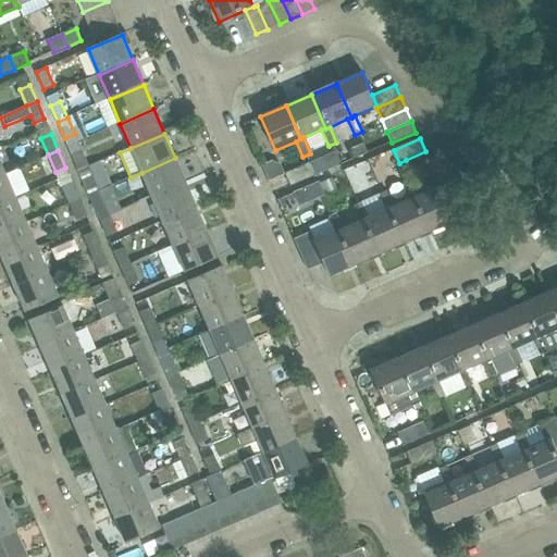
[(78,171),(88,166),(82,150),(71,155),(78,171)]
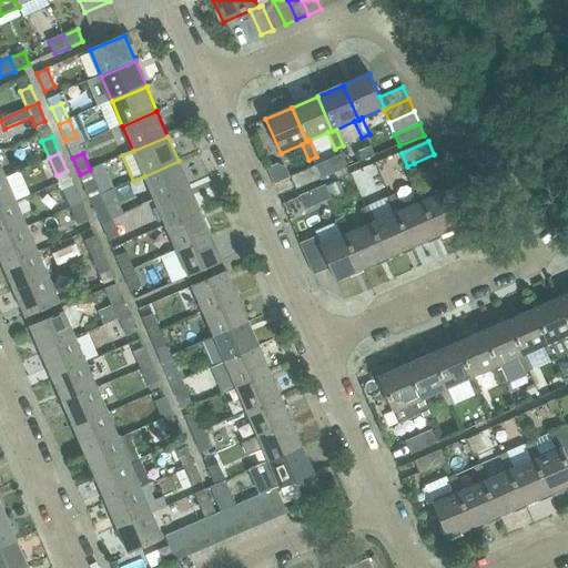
[(155,201),(190,186),(179,161),(144,176),(155,201)]
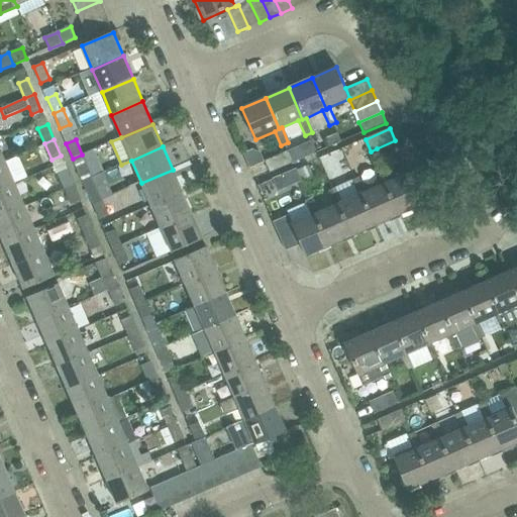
[(298,146),(288,150),(293,163),(303,159),(298,146)]
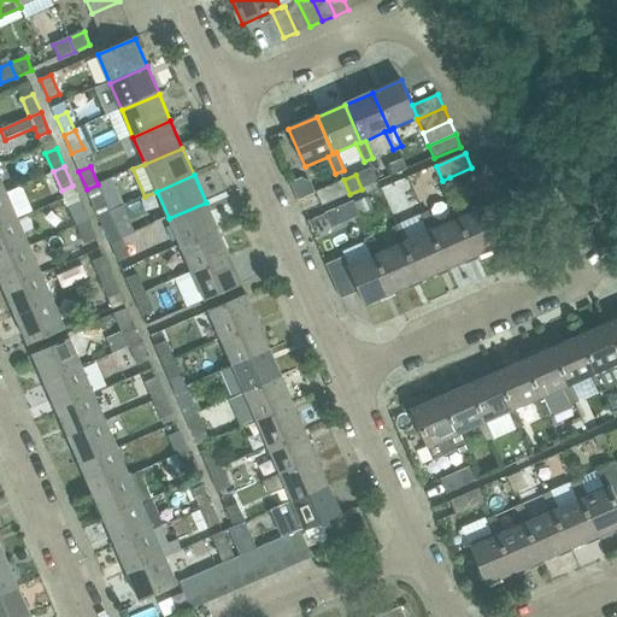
[(404,177),(380,189),(392,216),(417,204),(404,177)]
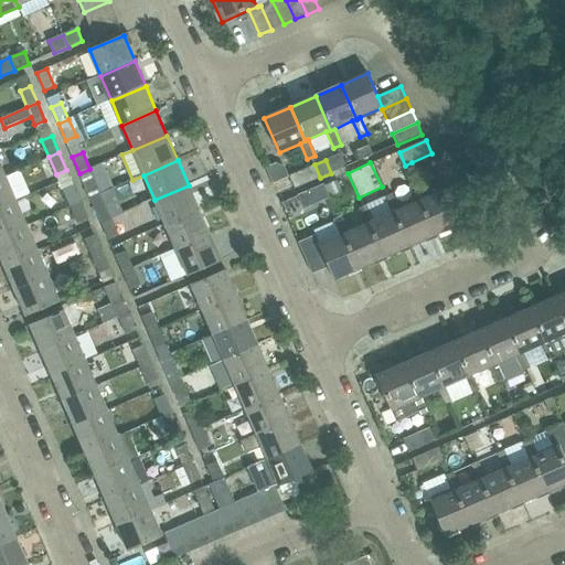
[(295,189),(315,180),(320,178),(315,164),(289,177),(295,189)]
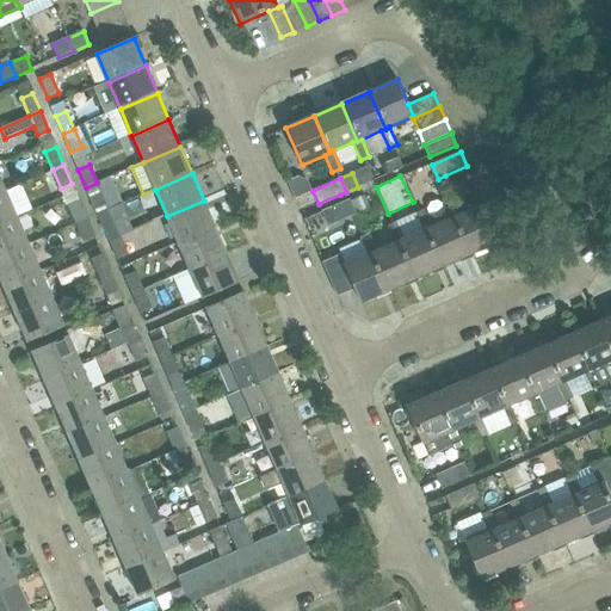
[(97,183),(86,187),(98,214),(123,203),(117,192),(111,195),(104,179),(97,183)]
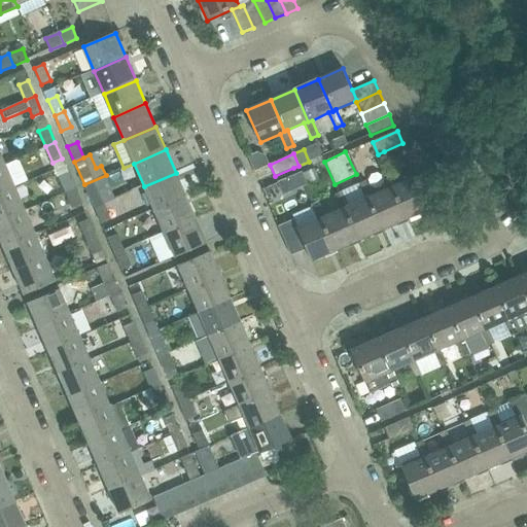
[(0,192),(15,186),(5,164),(0,166),(0,192)]
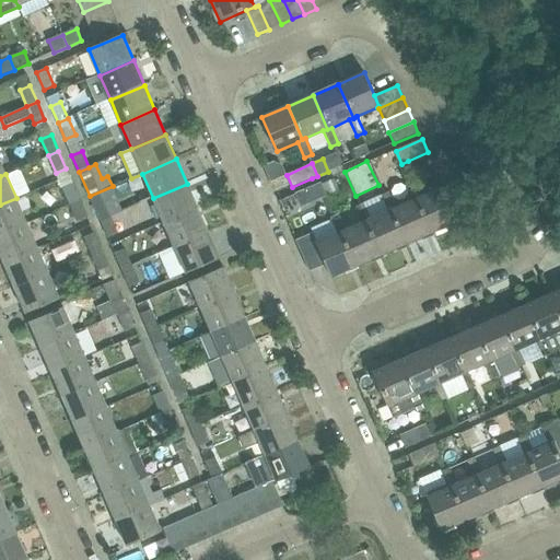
[(335,179),(323,185),(327,196),(340,190),(335,179)]
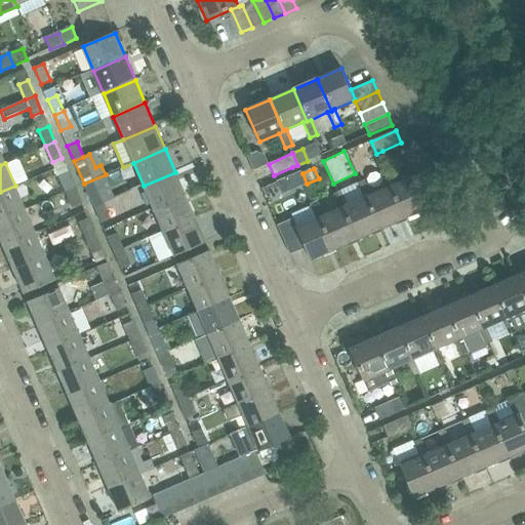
[(382,229),(406,218),(392,187),(396,185),(389,170),(379,173),(387,188),(372,195),(368,197),(382,229)]
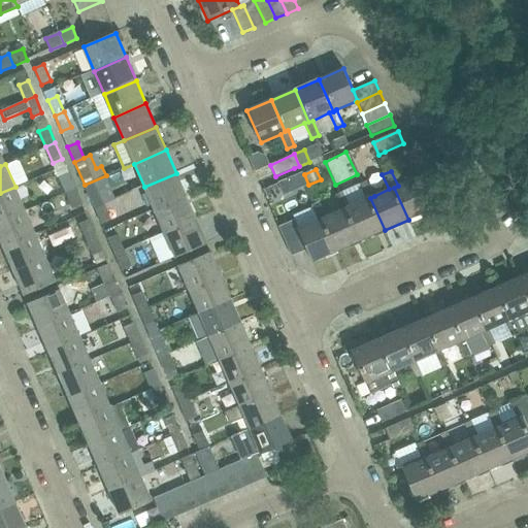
[(302,172),(278,183),(284,196),(308,185),(302,172)]
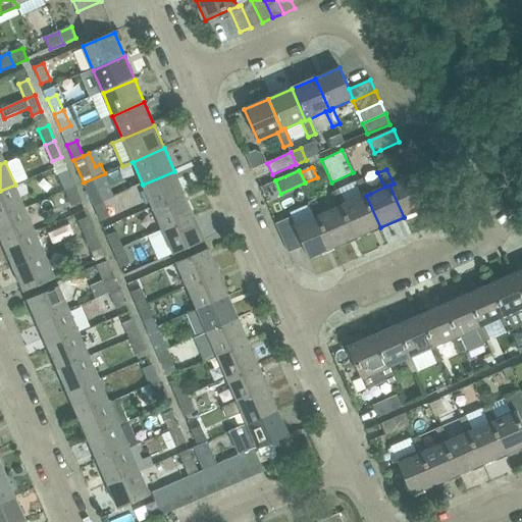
[(64,191),(74,187),(67,171),(58,175),(64,191)]
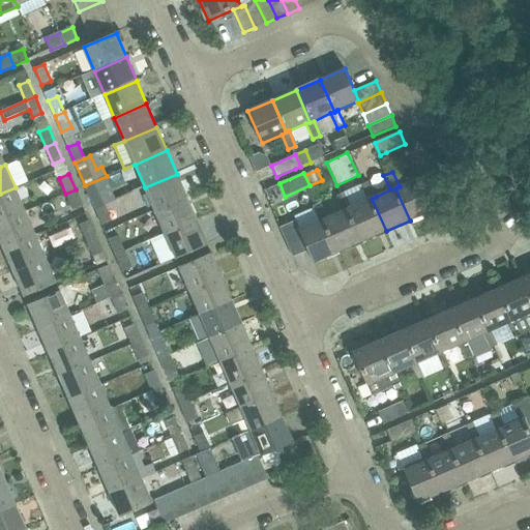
[(187,197),(177,174),(145,187),(154,211),(187,197)]
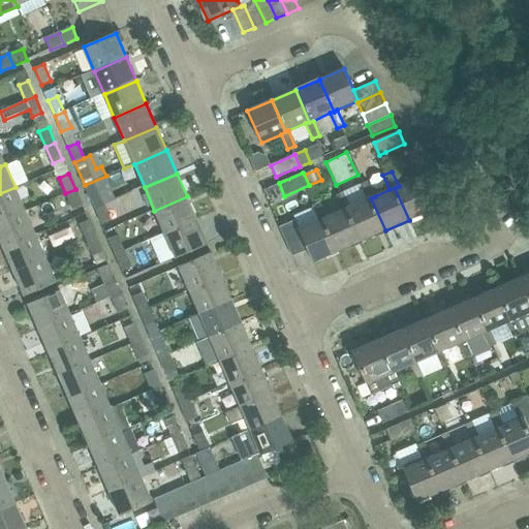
[(110,185),(106,176),(85,185),(95,209),(104,205),(112,201),(104,187),(110,185)]
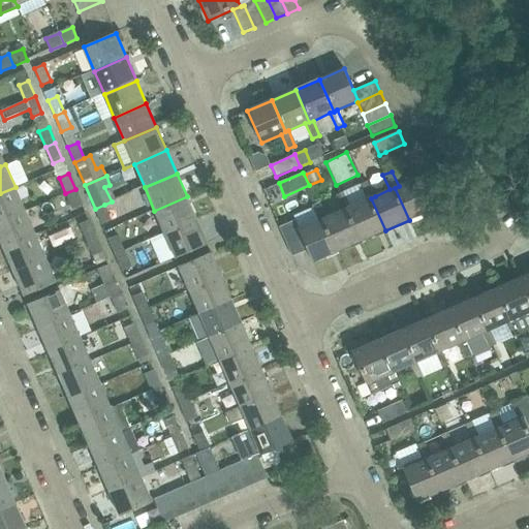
[(395,188),(409,220),(433,209),(418,177),(399,186),(395,188)]
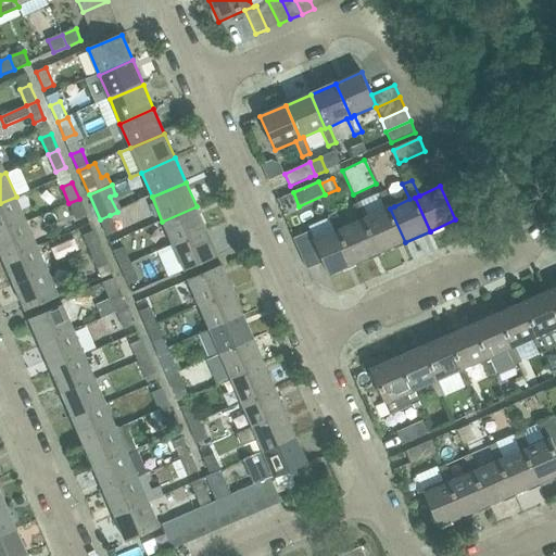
[(379,253),(405,242),(390,209),(394,206),(387,191),(378,194),(384,210),(368,217),(365,219),(379,253)]
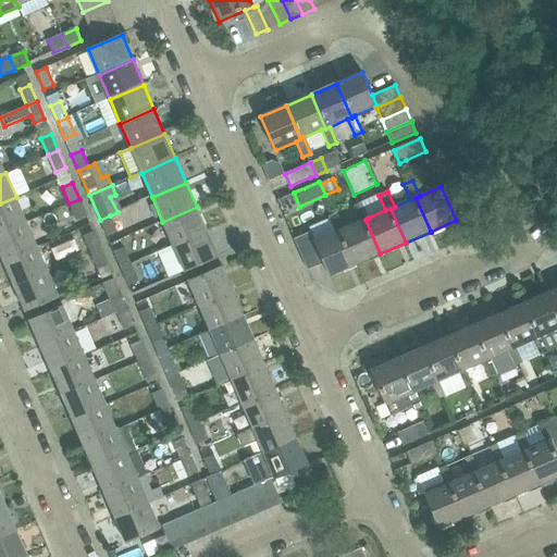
[(0,233),(27,222),(16,197),(0,203),(0,233)]
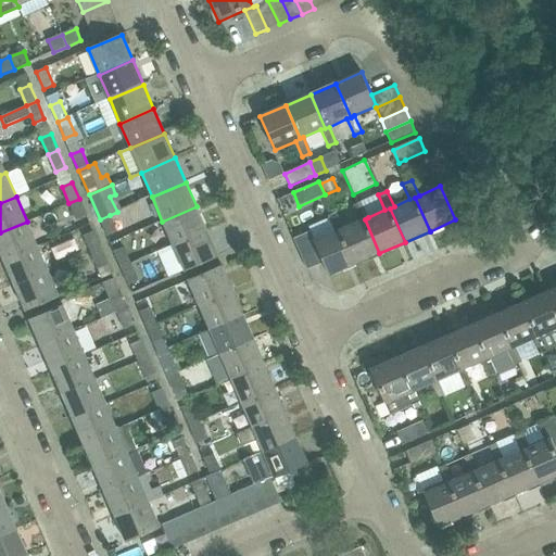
[(87,216),(79,199),(68,203),(76,220),(87,216)]
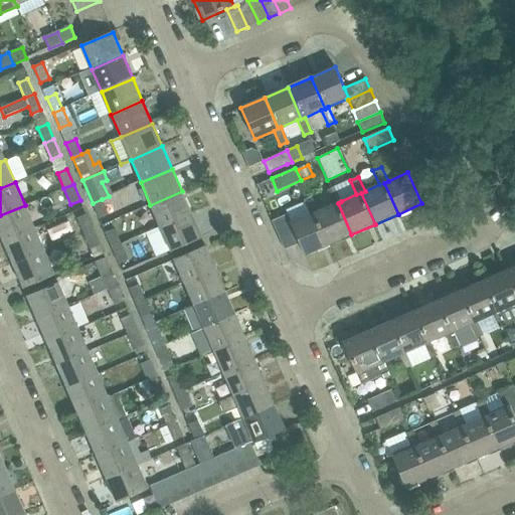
[(338,203),(341,201),(334,187),(327,190),(334,204),(318,211),(315,213),(328,244),(351,234),(338,203)]
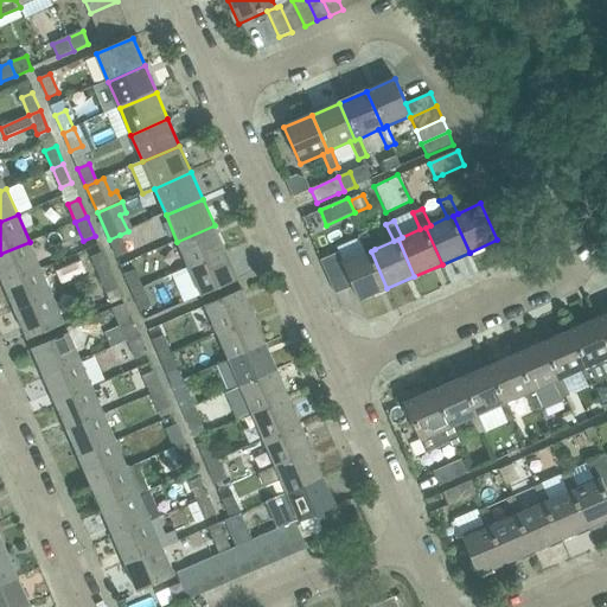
[(215,225),(177,242),(189,268),(225,253),(215,225)]
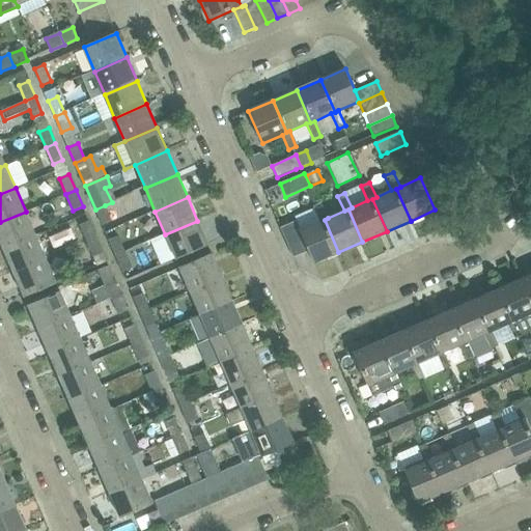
[(338,252),(325,220),(328,218),(320,203),(313,206),(319,222),(301,230),(297,221),(280,228),(294,257),(309,251),(314,263),(338,252)]
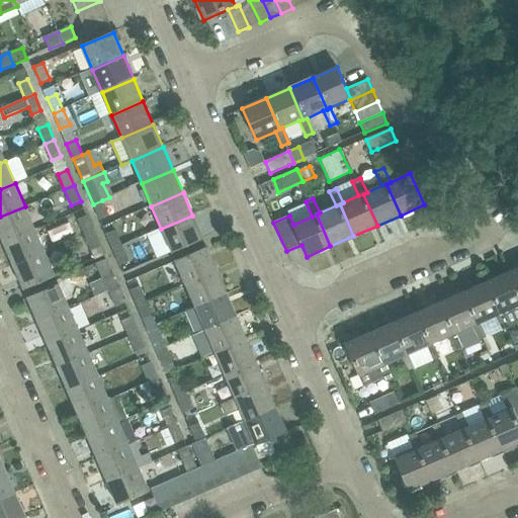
[(109,216),(102,200),(93,204),(99,220),(109,216)]
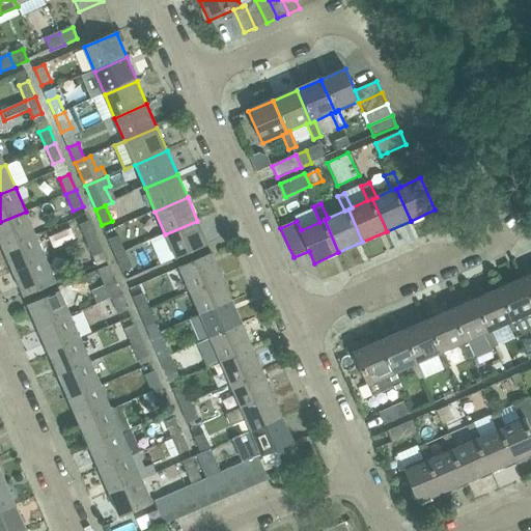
[(0,222),(0,241),(3,249),(35,234),(26,212),(0,222)]
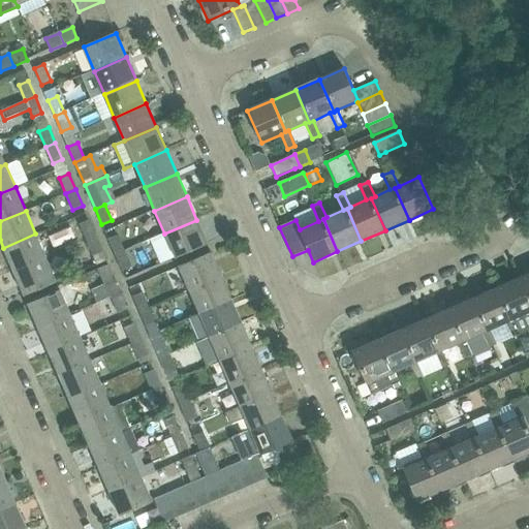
[(80,224),(86,241),(95,237),(89,220),(80,224)]
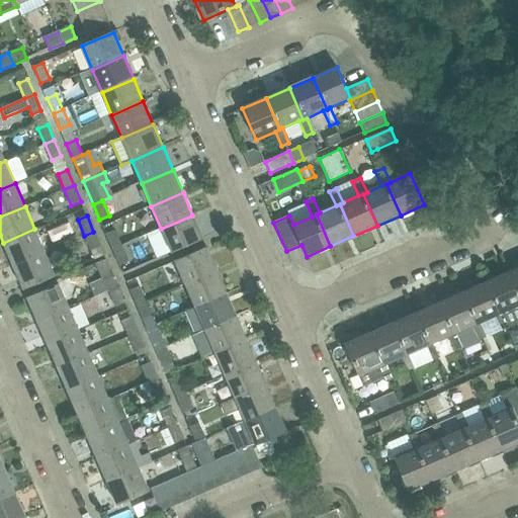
[(202,239),(192,216),(161,229),(171,252),(202,239)]
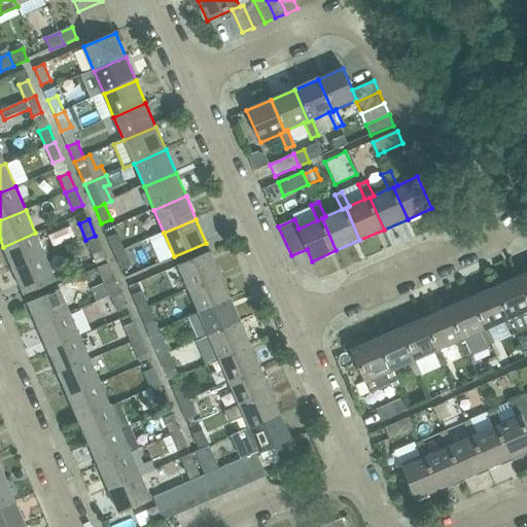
[(157,262),(173,256),(163,231),(147,237),(157,262)]
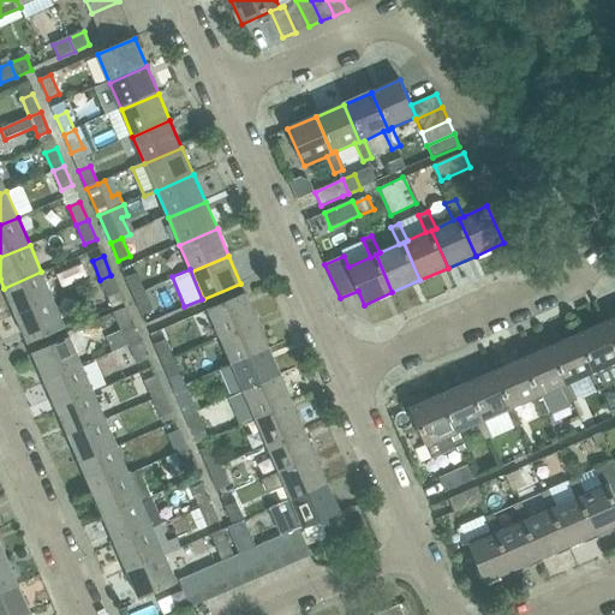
[(53,299),(41,272),(4,288),(16,316),(53,299)]
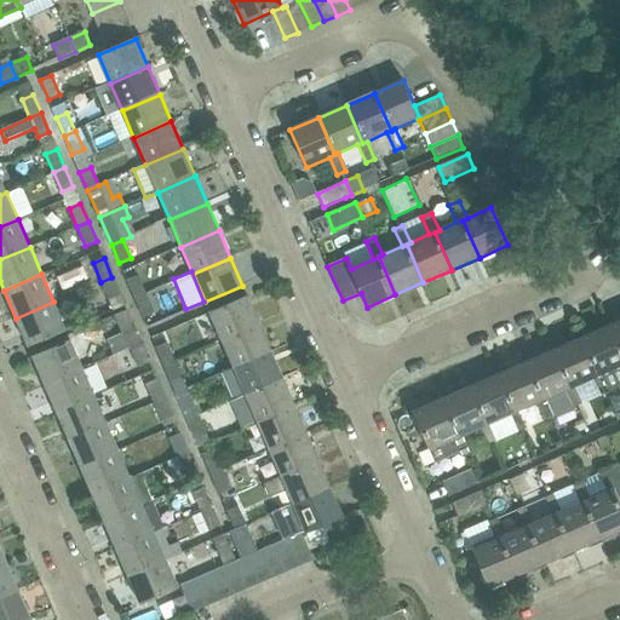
[(127,281),(135,299),(145,294),(138,276),(127,281)]
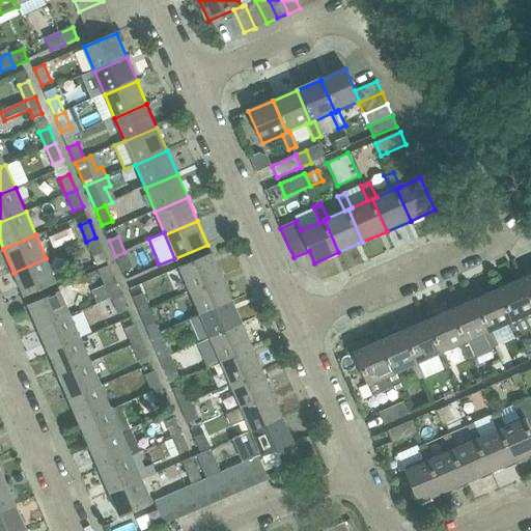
[(95,238),(86,242),(93,257),(103,253),(95,238)]
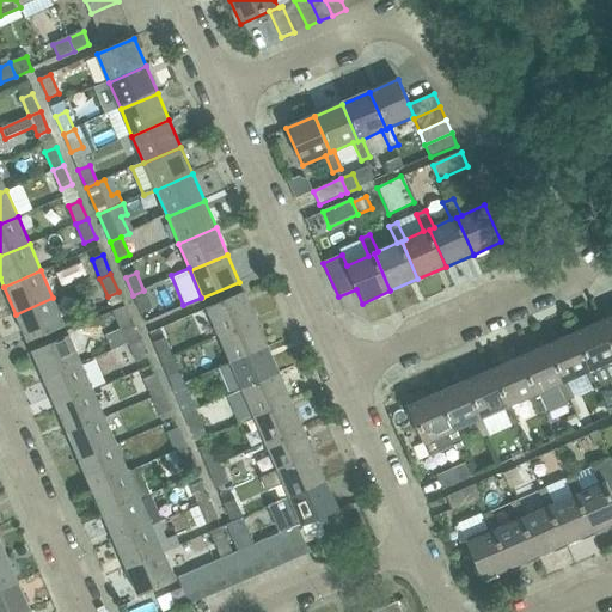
[(144,291),(133,295),(141,313),(152,308),(144,291)]
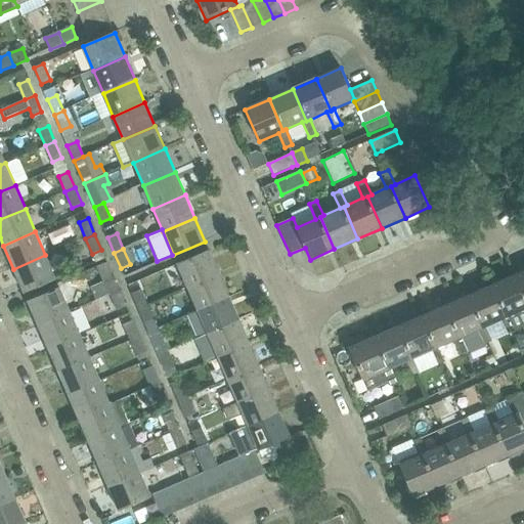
[(177,264),(187,289),(219,274),(209,251),(177,264)]
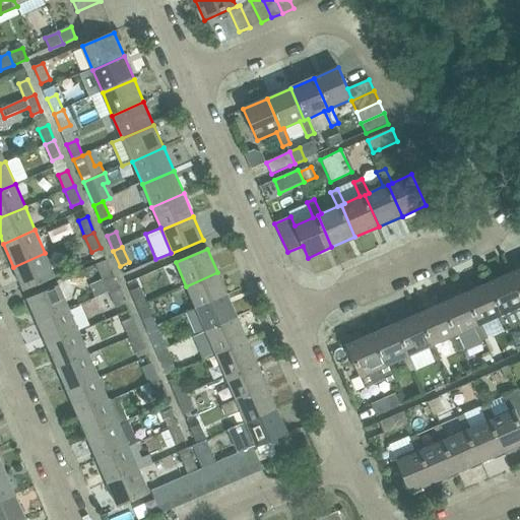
[(55,276),(45,253),(13,267),(23,290),(55,276)]
